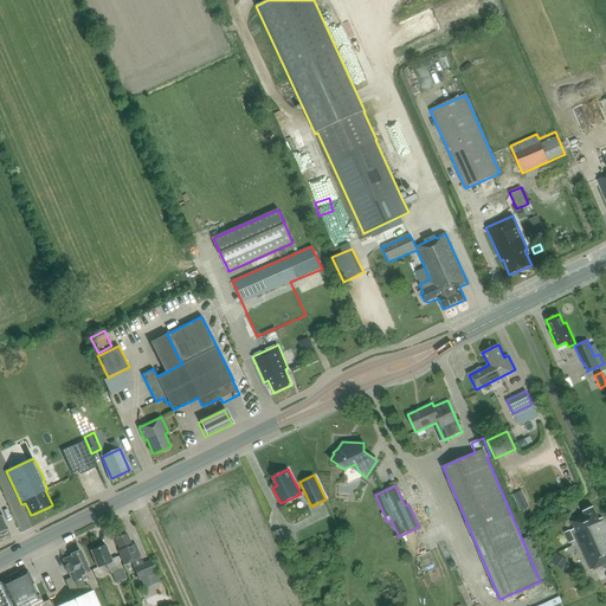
[(526,498),(517,503),(521,511),(529,507),(526,498)]
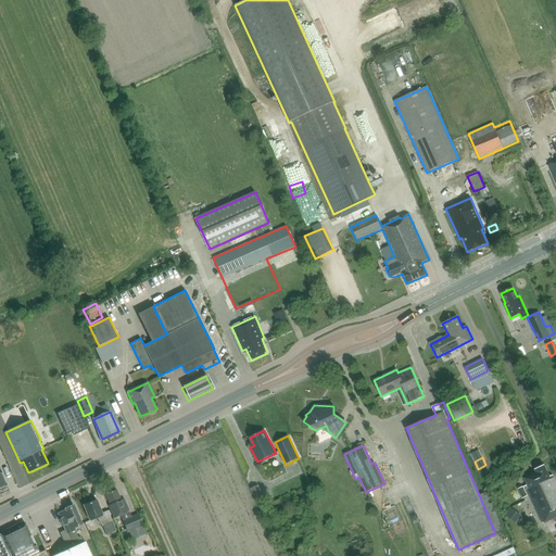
[(542,523),(555,516),(555,482),(553,476),(550,477),(544,465),(535,469),(536,472),(525,478),(530,490),(528,490),(542,523)]
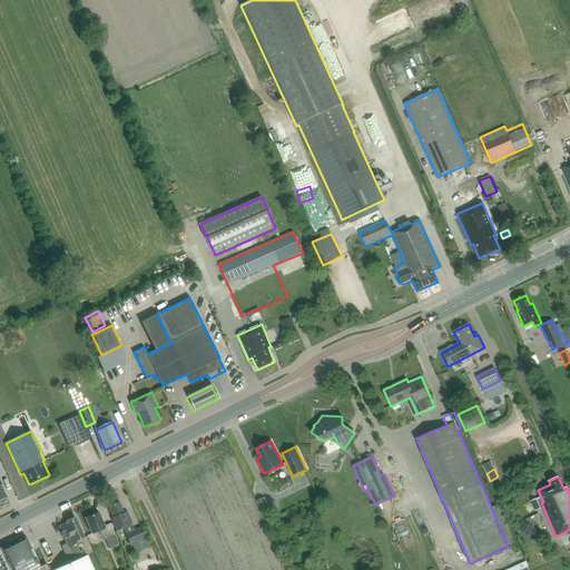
[(257,501),(265,517),(272,513),(265,498),(257,501)]
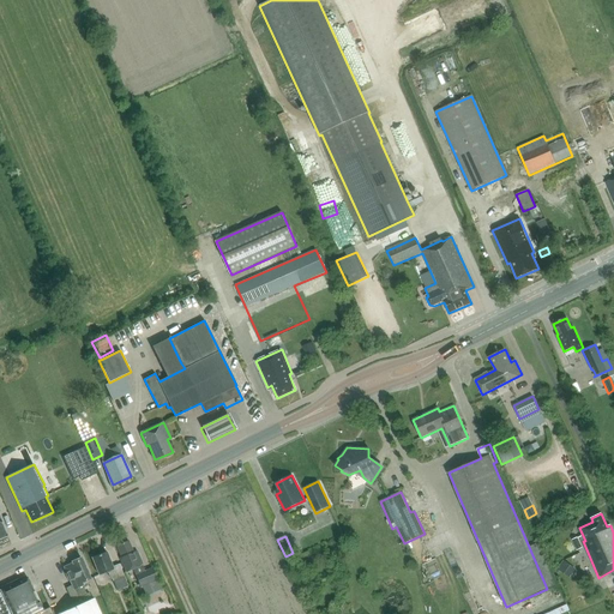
[(120,558),(126,572),(133,569),(136,576),(136,575),(140,585),(142,585),(146,597),(162,590),(157,579),(152,569),(145,571),(143,565),(137,551),(133,552),(128,541),(116,546),(121,557),(120,558)]
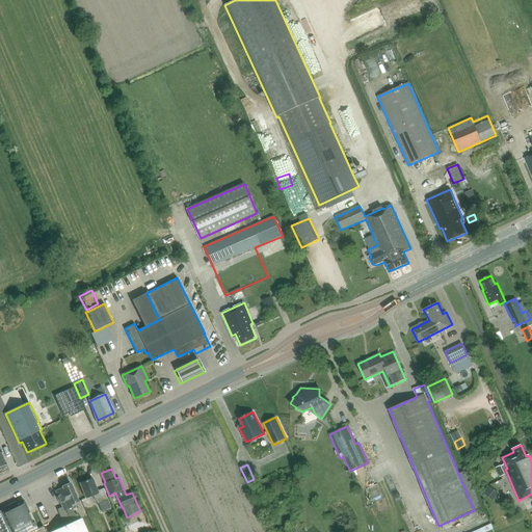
[(98,490),(92,478),(80,483),(86,498),(92,495),(99,504),(102,511),(111,507),(103,488),(98,490)]
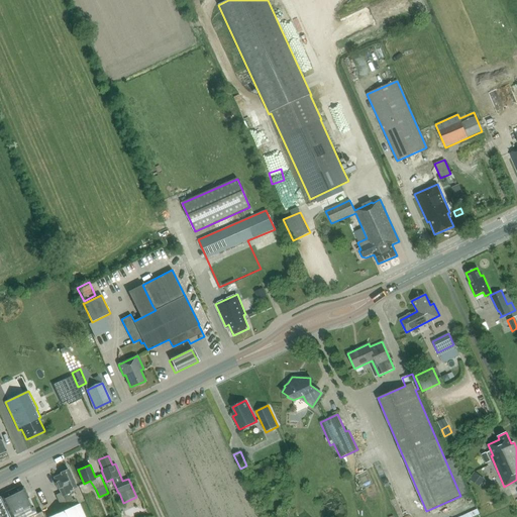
[(77,487),(69,470),(61,474),(62,475),(55,478),(62,493),(56,495),(63,511),(48,516),(85,516),(80,504),(76,505),(69,491),(77,487)]
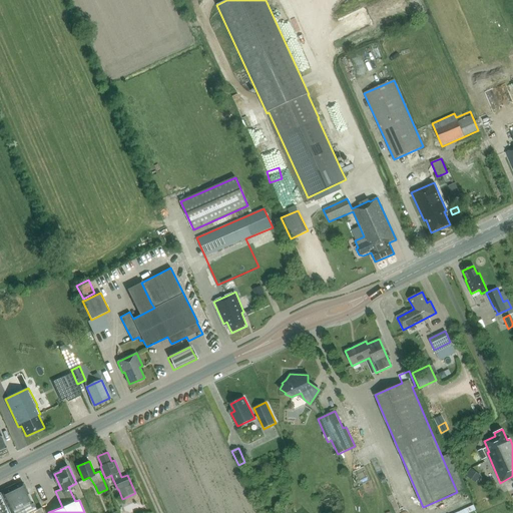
[(472,479),(476,473),(471,469),(466,476),(472,479)]
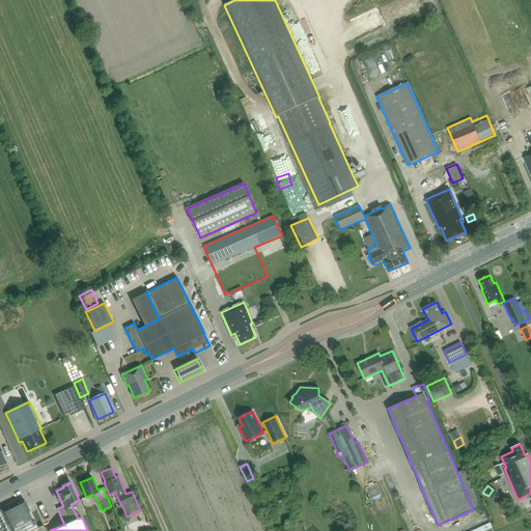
[(30,512),(24,499),(0,510),(10,530),(46,530),(44,525),(37,528),(34,521),(30,512)]
